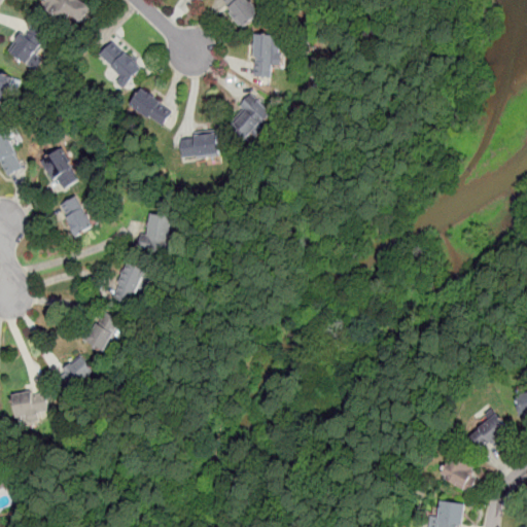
[(80,26),(93,4),(85,0),(42,0),(41,3),(80,26)]
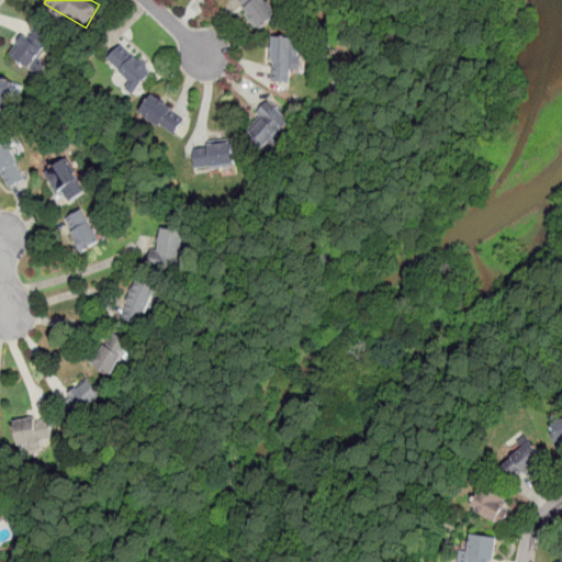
[(236,0),(259,31),(279,17),(267,0),(236,0)]
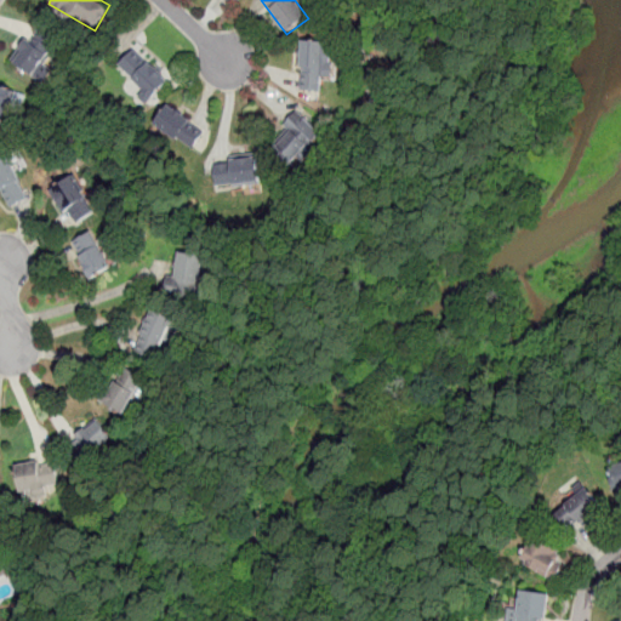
[(52,68),(43,62),(57,41),(39,29),(33,39),(26,35),(9,58),(43,81),(52,68)]
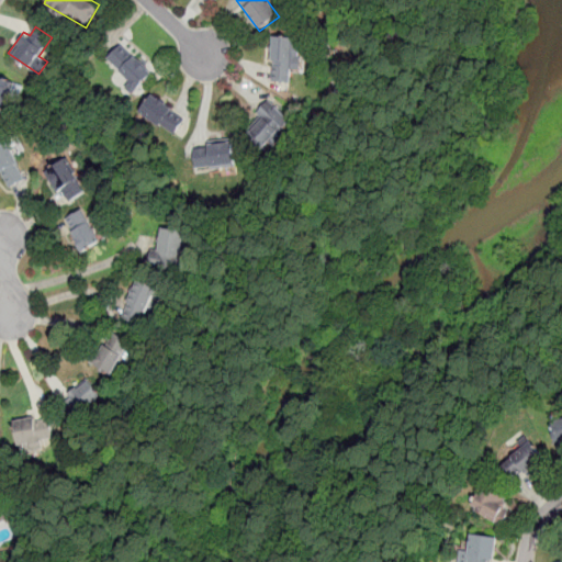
[(304,74),(302,37),(270,38),(272,83),(294,82),(294,75),(304,74)]
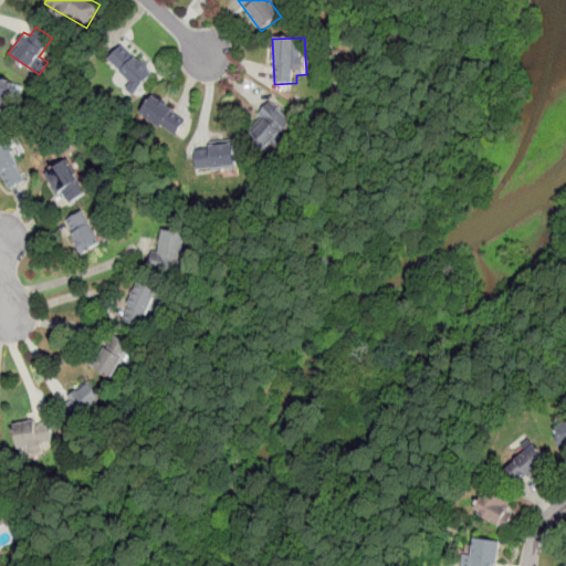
[(138,88),(155,72),(124,42),(107,59),(138,88)]
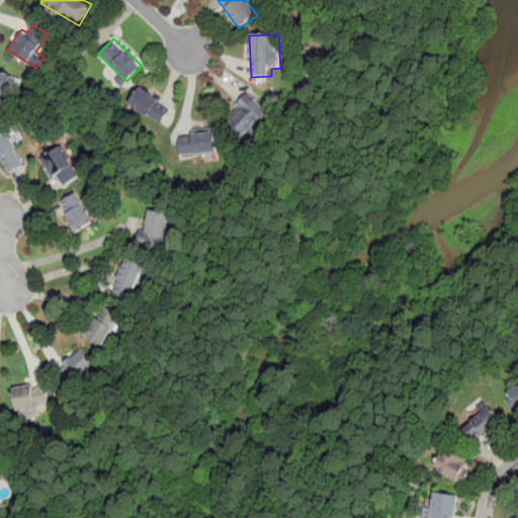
[(0,108),(14,74),(0,68),(0,108)]
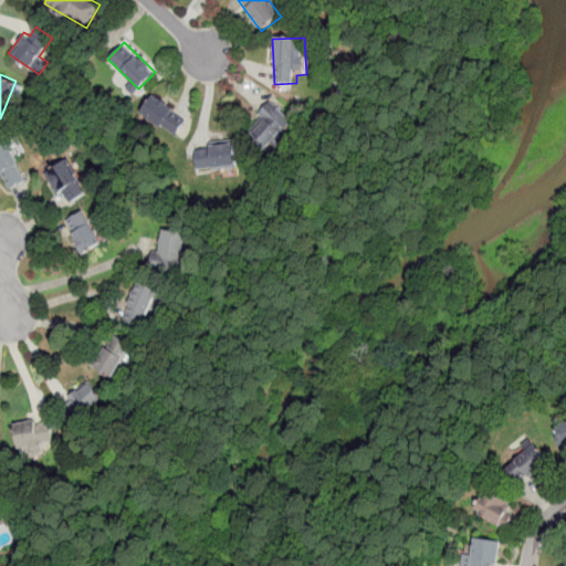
[(140,111),(174,136),(188,117),(155,92),(140,111)]
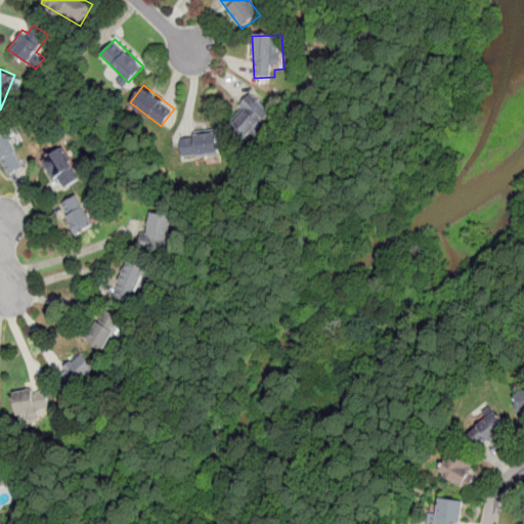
[(272,115),(254,95),(227,122),(246,141),(272,115)]
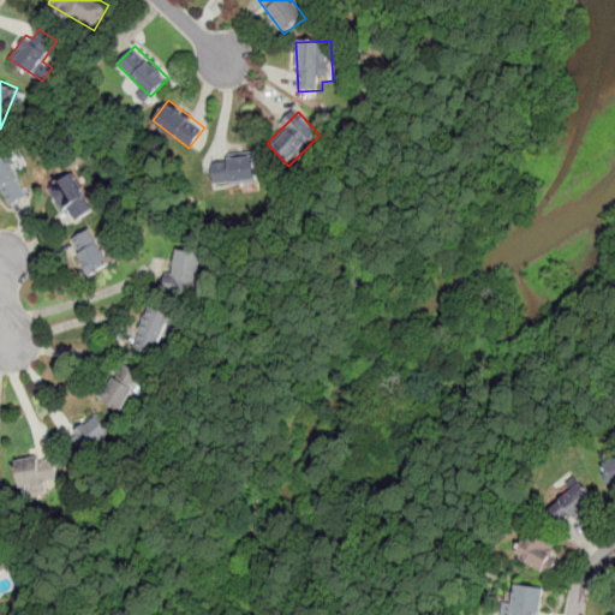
[(30,197),(11,153),(0,156),(0,195),(6,208),(30,197)]
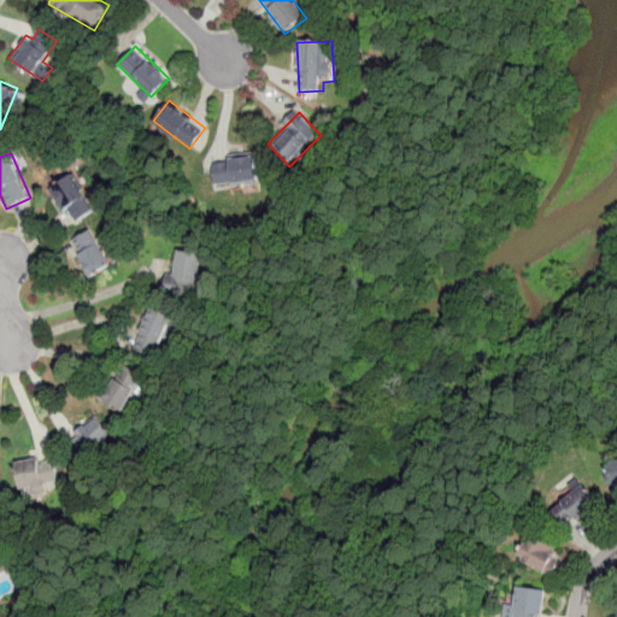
[(215,184),(258,183),(257,154),(213,156),(215,184)]
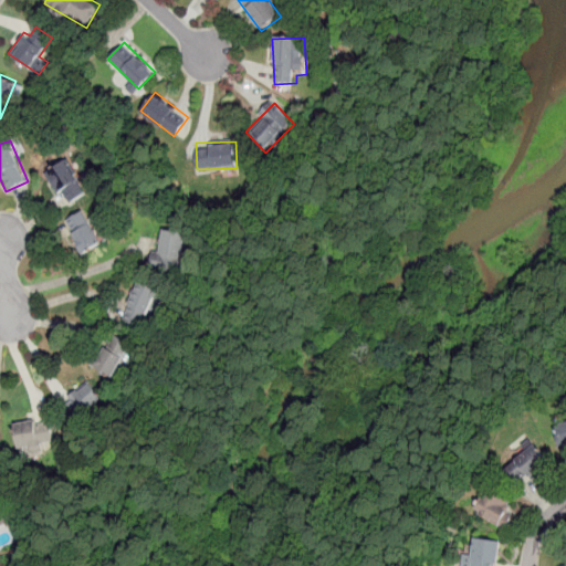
[(67,205),(87,191),(66,159),(45,173),(67,205)]
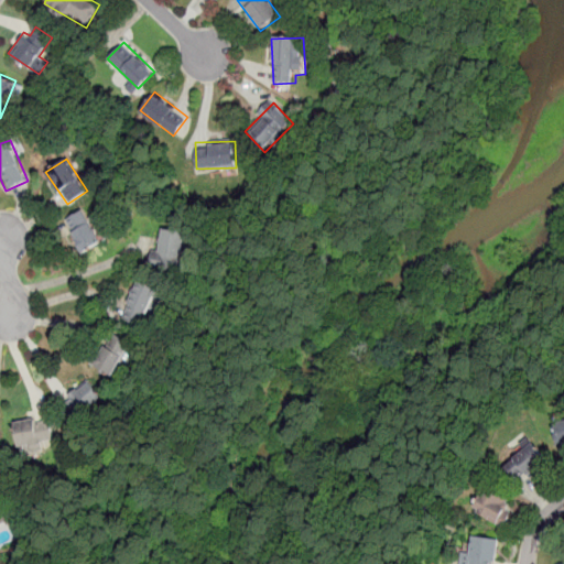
[(65,218),(82,253),(102,242),(85,208),(65,218)]
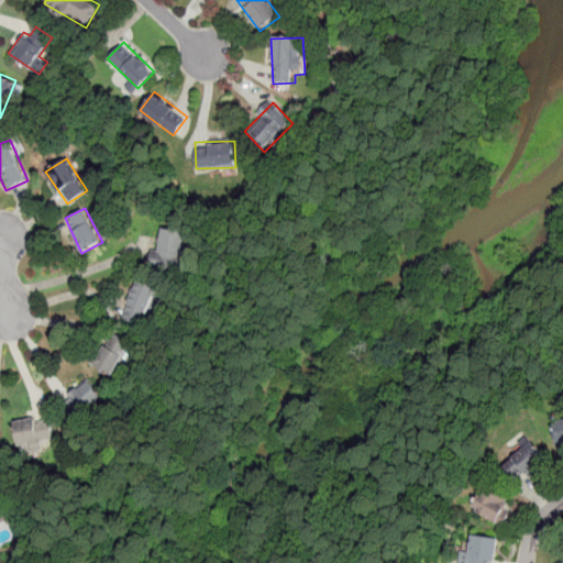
[(184,230),(156,230),(156,267),(184,267),(184,230)]
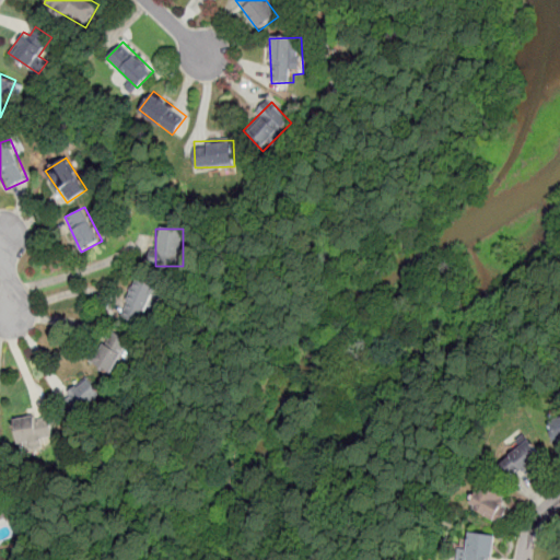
[(120,316),(144,326),(161,289),(137,279),(120,316)]
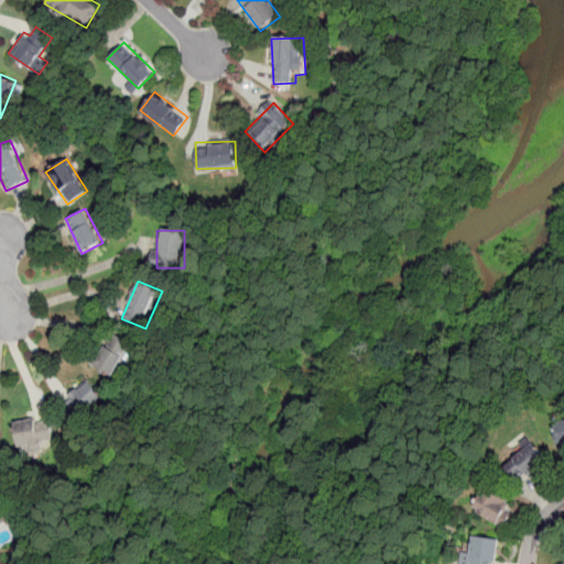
[(114,378),(131,344),(106,331),(89,366),(114,378)]
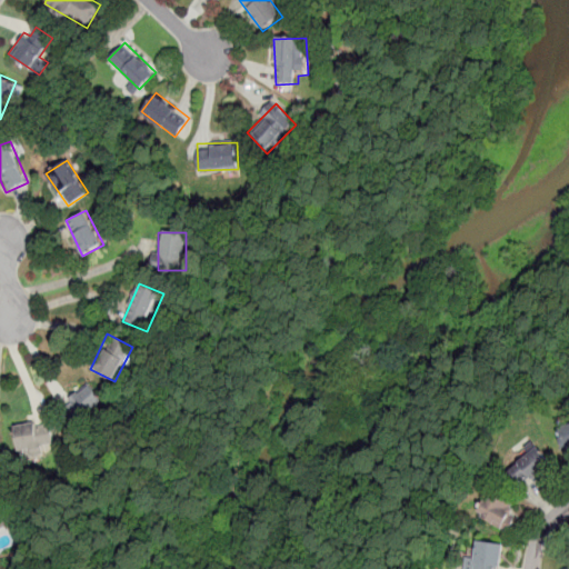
[(76,427),(103,402),(87,383),(59,408),(76,427)]
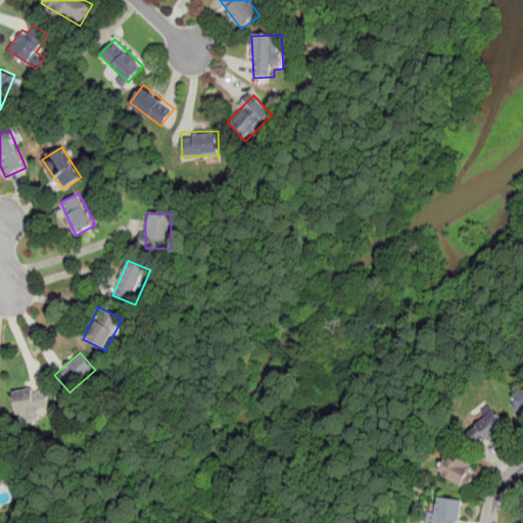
[(18,417),(51,408),(45,384),(11,393),(18,417)]
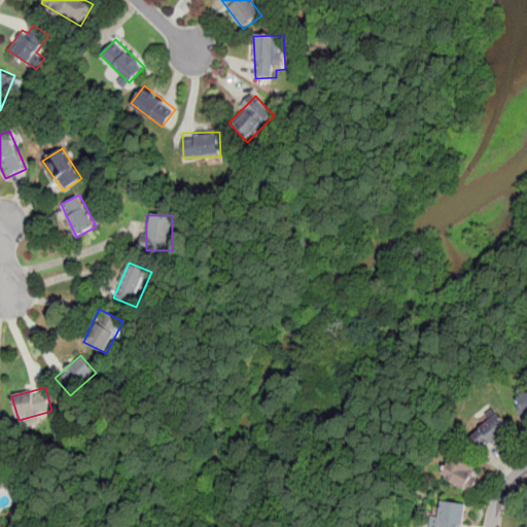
[(526,395),(517,398),(524,425),(526,424),(526,395)]
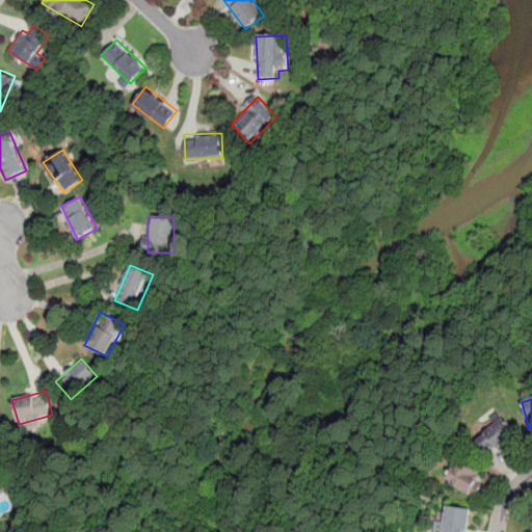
[(517,436),(503,417),(475,437),(489,457),(517,436)]
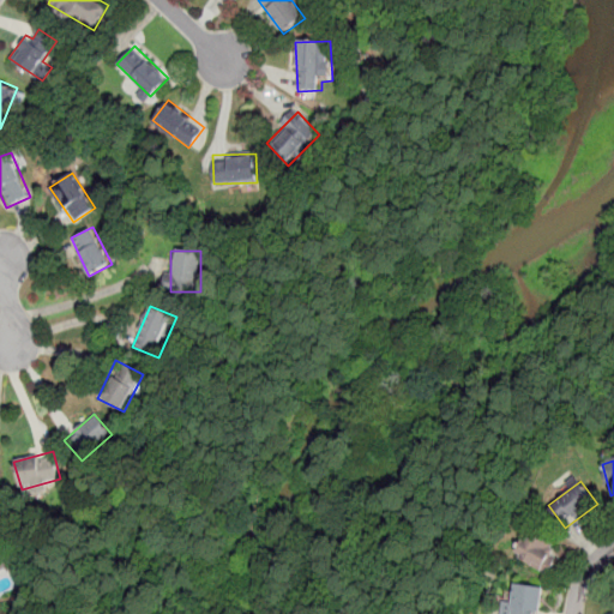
[(515,555),(545,573),(558,551),(528,534),(515,555)]
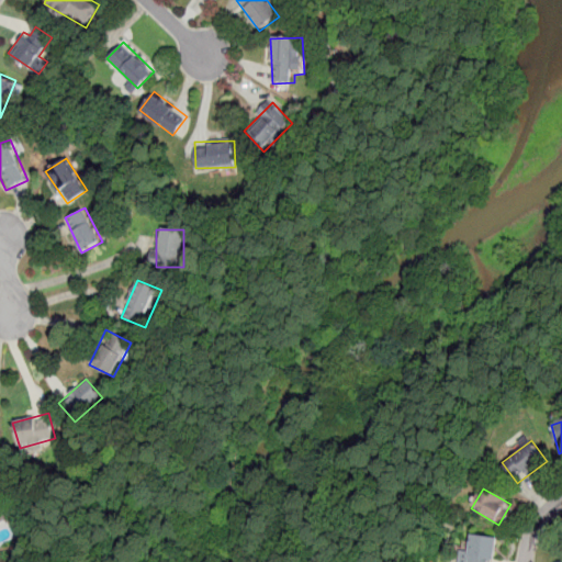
[(465,561),(493,561),(496,539),(470,535),(465,561)]
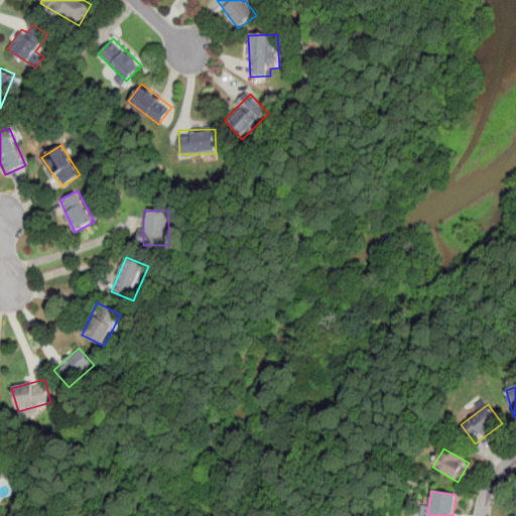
All buildings are outlined.
